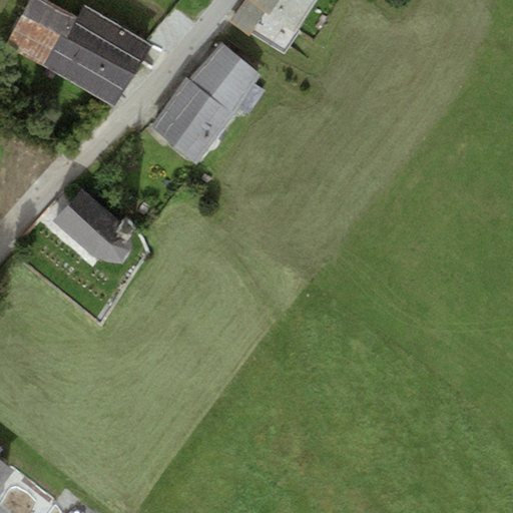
[(77,16),(49,0),(30,0),(6,43),(116,105),(126,88),(151,43),(84,5),(77,16)]
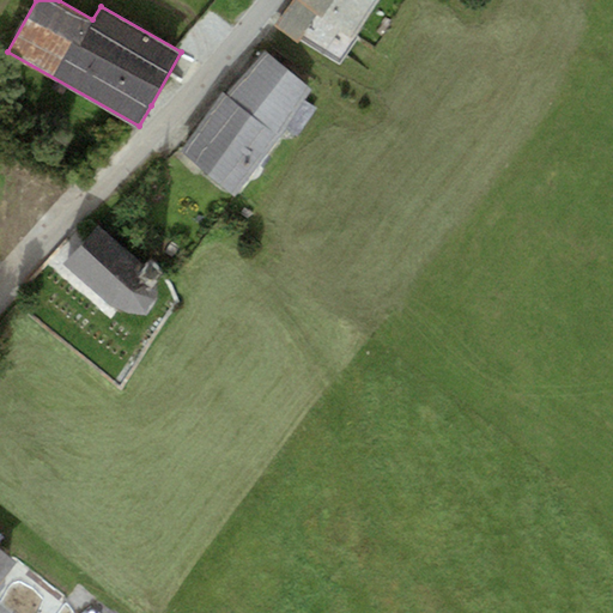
[(378,0),(291,0),(274,25),(299,42),(305,32),(327,47),(340,29),(353,37),(378,0)]
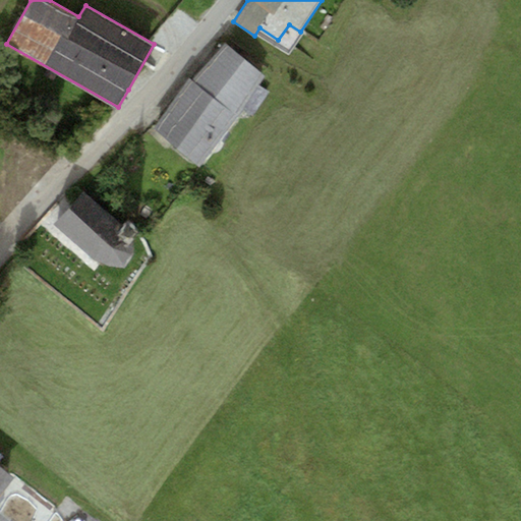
[(189,77),(153,126),(200,167),(242,108),(254,115),(269,92),(258,84),(265,75),(224,44),(193,79),(189,77)]
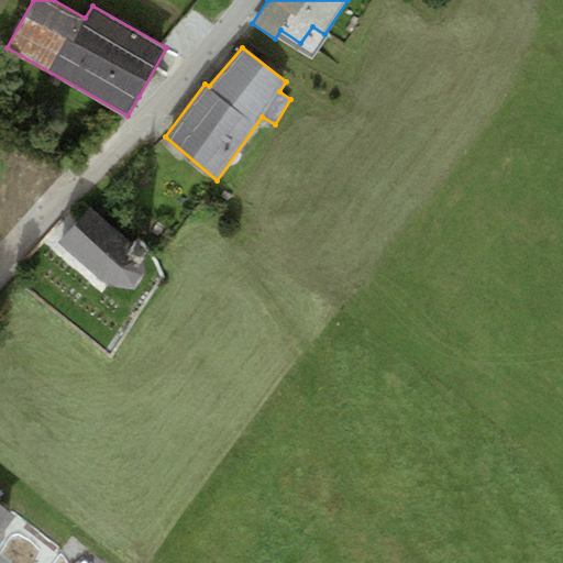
[(57,242),(102,279),(118,286),(134,288),(144,273),(146,253),(90,207),(57,242)]
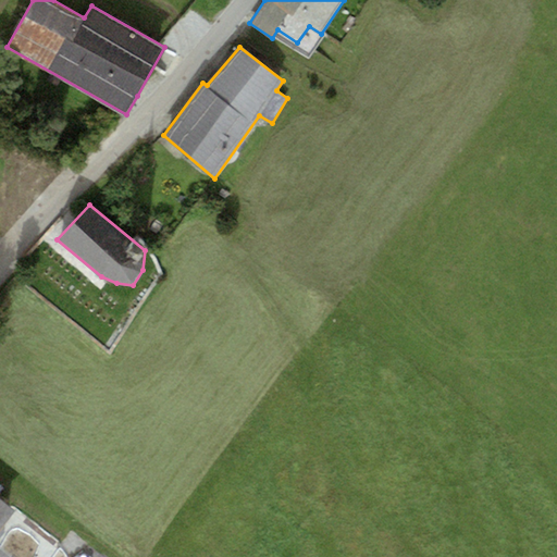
[(0,498),(0,530),(15,510),(0,498)]
